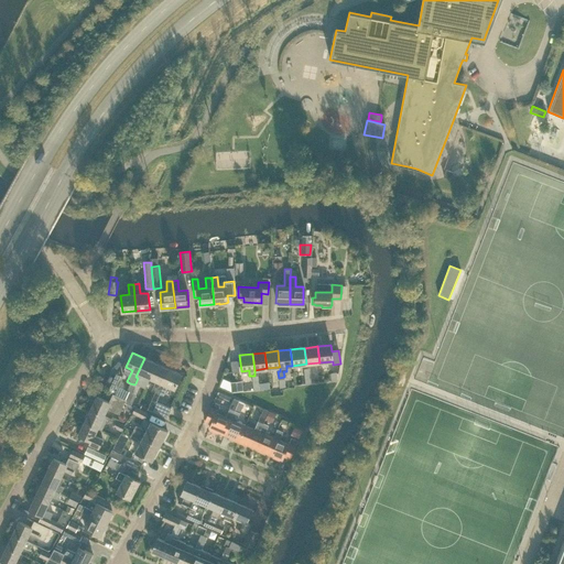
[(136,377),(138,378),(136,383),(145,388),(150,378),(156,364),(144,358),(136,377)]
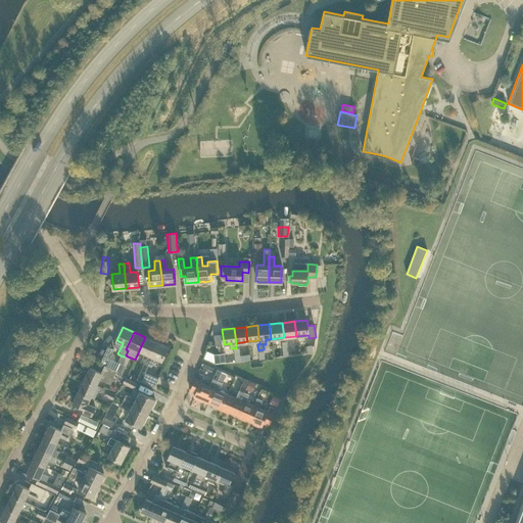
[(144,362),(143,365),(147,367),(149,364),(150,361),(148,360),(156,341),(145,337),(139,350),(144,353),(141,361),(144,362)]
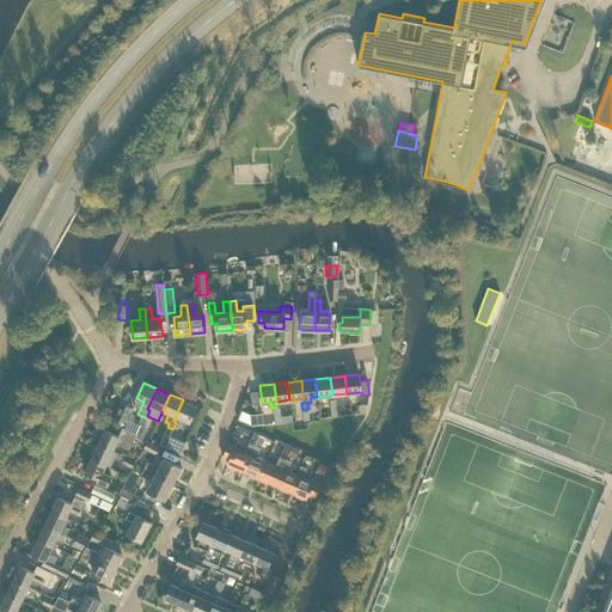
[(183,399),(173,421),(176,422),(175,426),(178,427),(182,418),(189,422),(196,405),(183,399)]
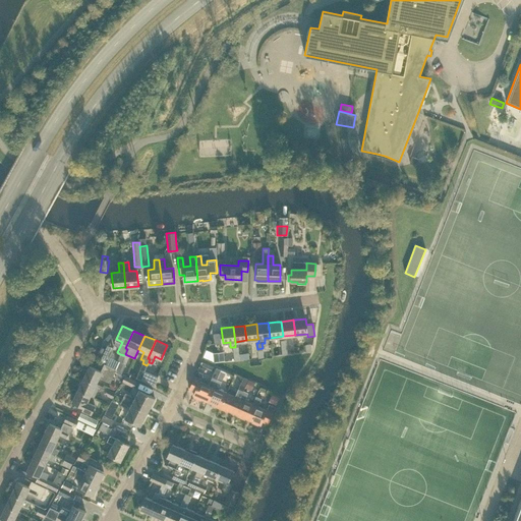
[(101,358),(107,361),(113,348),(107,345),(104,351),(97,349),(95,354),(102,357),(101,358)]
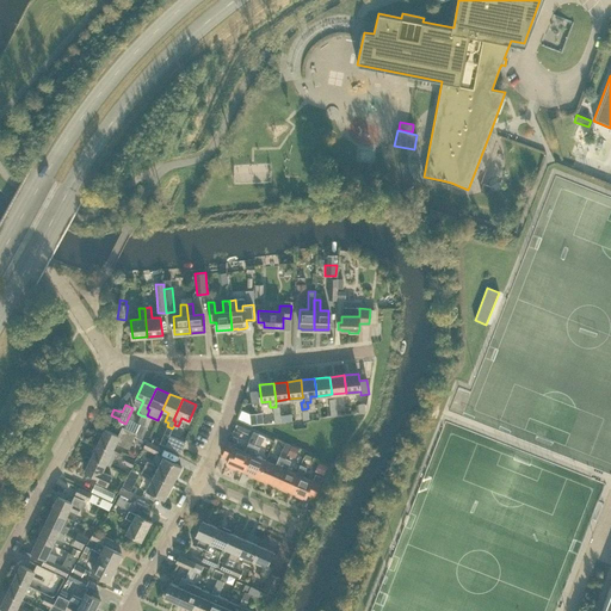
[(250,414),(251,424),(264,423),(263,412),(250,414)]
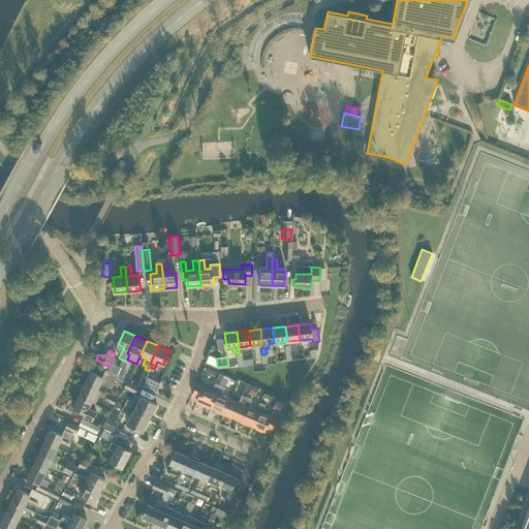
[(97,390),(100,383),(112,389),(117,377),(118,375),(105,370),(102,377),(91,372),(85,383),(97,390)]
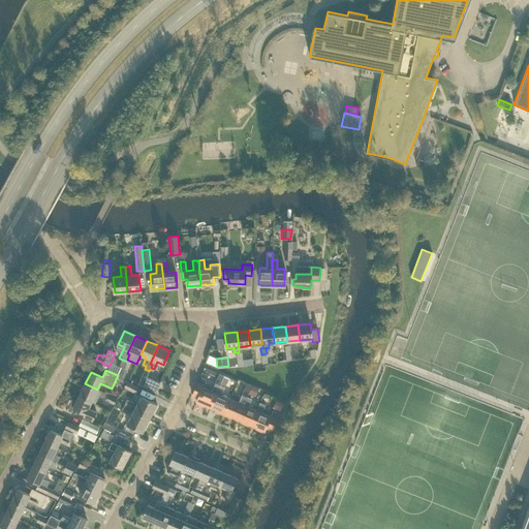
[(204,383),(208,374),(204,372),(199,381),(204,383)]
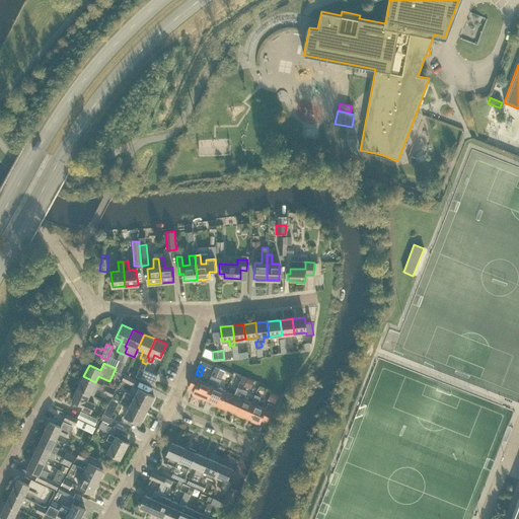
[(216,377),(219,369),(215,367),(211,375),(208,383),(199,379),(200,377),(194,375),(189,387),(194,390),(193,393),(195,394),(195,395),(200,398),(201,397),(206,399),(216,377)]
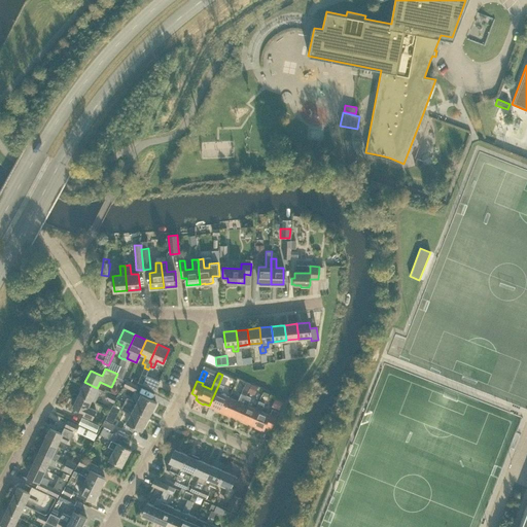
[(146,375),(142,384),(155,389),(156,389),(157,387),(160,381),(146,375)]
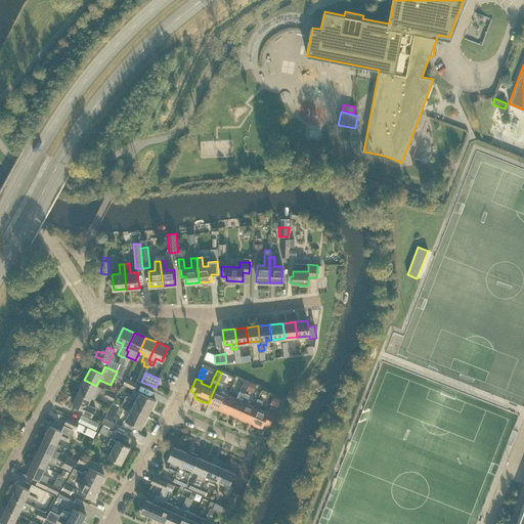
[(226,375),(221,373),(218,381),(208,403),(214,406),(214,407),(219,409),(220,408),(221,409),(227,395),(219,391),(222,383),(226,375)]
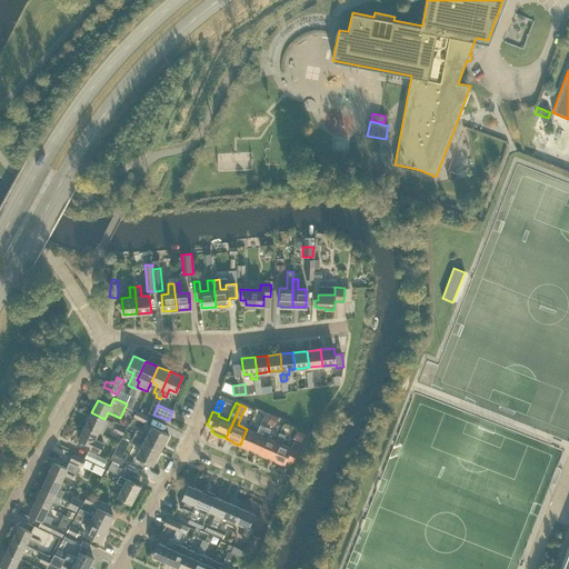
[(137,410),(136,411),(133,416),(133,417),(146,423),(149,417),(137,410)]
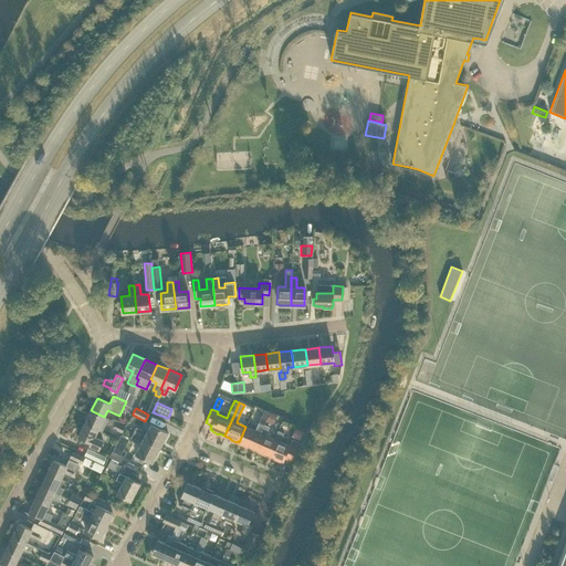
[(263,425),(264,425),(270,412),(269,411),(264,409),(259,422),(255,431),(245,427),(239,442),(241,443),(240,444),(247,447),(248,446),(253,448),(263,425)]
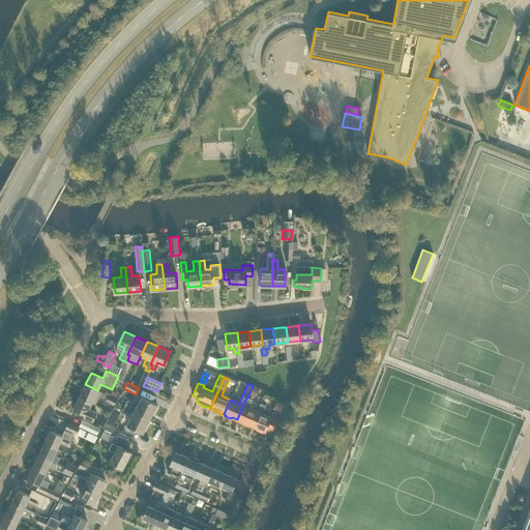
[(85,384),(80,396),(91,402),(91,403),(95,405),(95,404),(101,392),(101,391),(97,390),(85,384)]
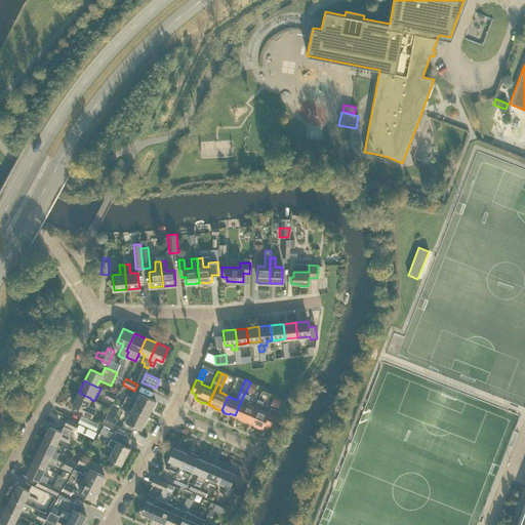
[(253,393),(257,385),(250,382),(247,390),(253,393)]
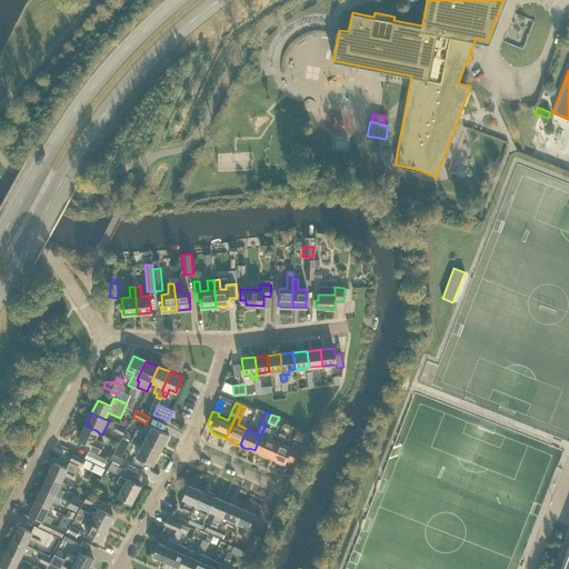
[(115,430),(123,435),(127,429),(117,425),(115,430)]
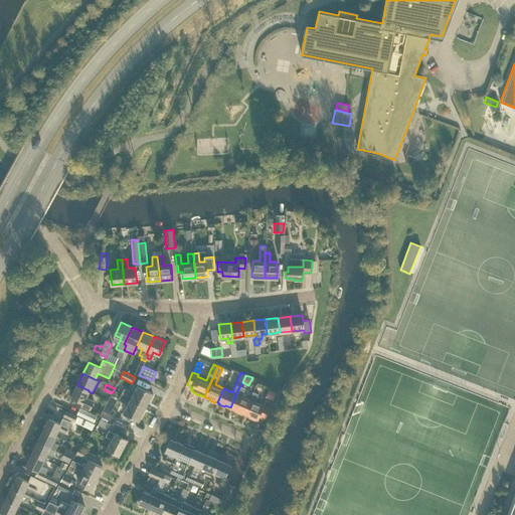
[(89,390),(77,385),(71,397),(82,402),(81,404),(90,408),(94,400),(86,396),(89,391),(89,390)]
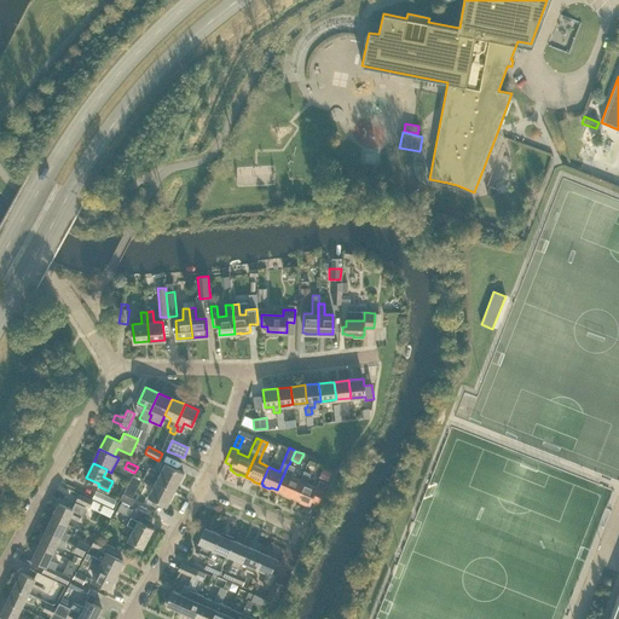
[(175,489),(184,473),(166,463),(158,475),(155,474),(157,472),(149,467),(145,474),(175,489)]
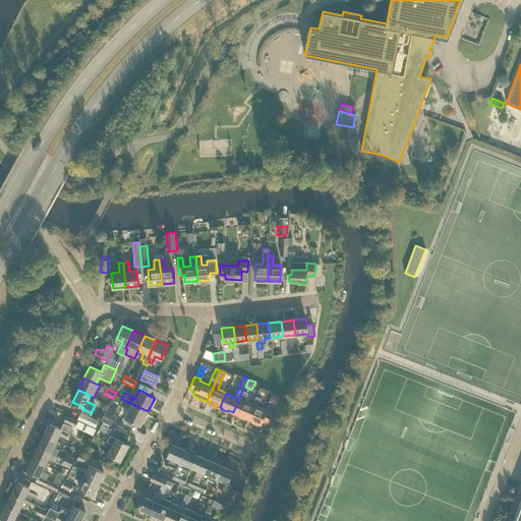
[(243,391),(242,391),(233,412),(239,415),(239,416),(244,419),(244,418),(246,418),(252,404),(244,400),(247,393),(243,391)]
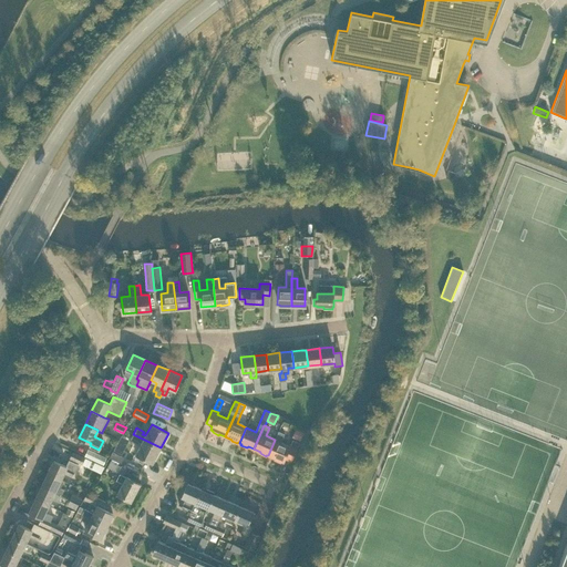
[(292,437),(300,441),(303,433),(296,429),(292,437)]
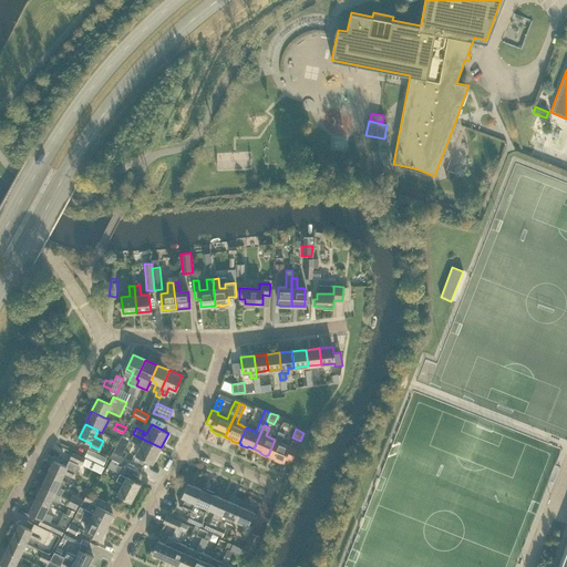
[(282,462),(285,459),(291,461),(299,443),(292,440),(289,446),(280,442),(284,434),(278,432),(275,440),(268,455),(275,459),(275,460),(280,462),(281,461),(282,462)]
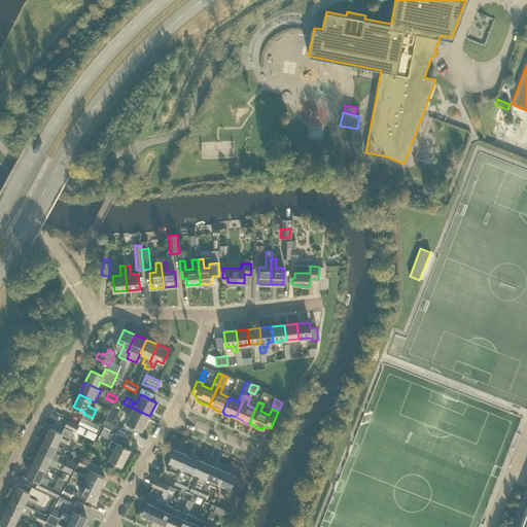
[(142,429),(149,416),(124,403),(120,409),(128,412),(129,410),(132,411),(127,422),(142,429)]
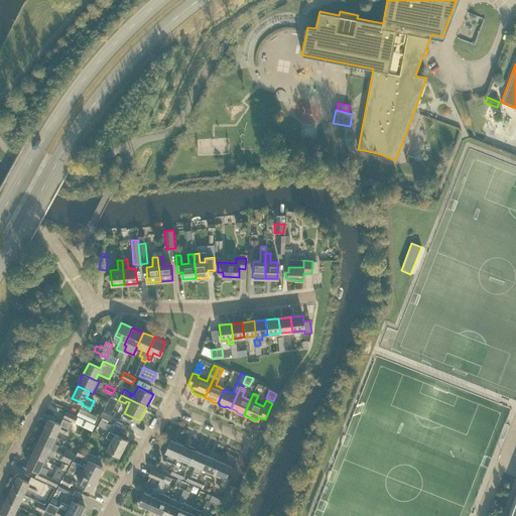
[(81,408),(78,414),(94,422),(97,416),(81,408)]
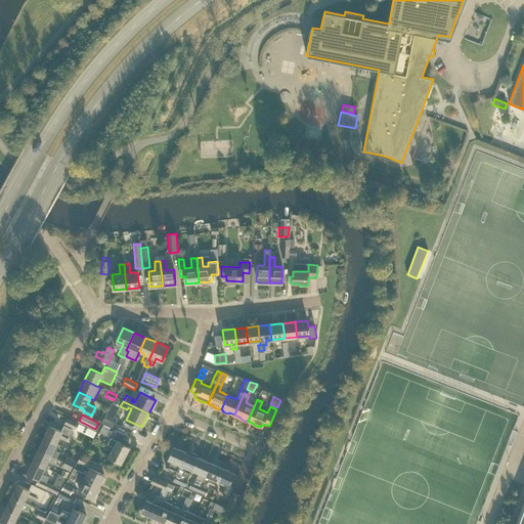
[(103,424),(110,428),(112,428),(115,423),(104,417),(101,423),(103,424)]
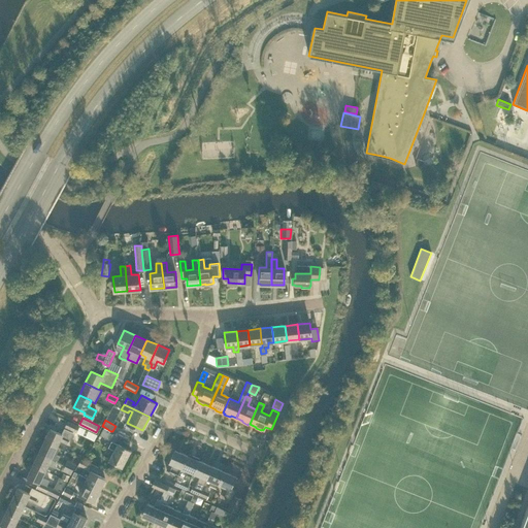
[(68,421),(65,427),(73,431),(75,432),(81,435),(85,429),(79,426),(68,421)]
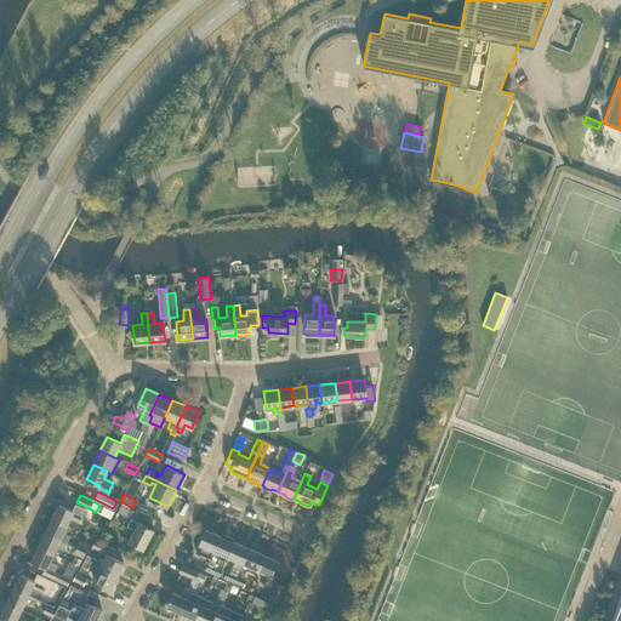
[(132,511),(129,508),(130,507),(123,502),(118,512),(131,519),(127,525),(134,529),(127,540),(143,548),(153,530),(135,520),(140,513),(132,510),(132,511)]
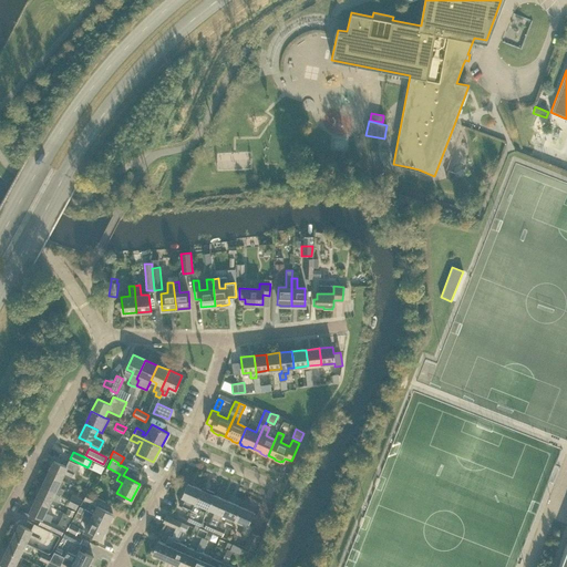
[(54,461),(48,473),(61,480),(64,472),(73,476),(75,471),(79,464),(70,460),(66,466),(54,461)]
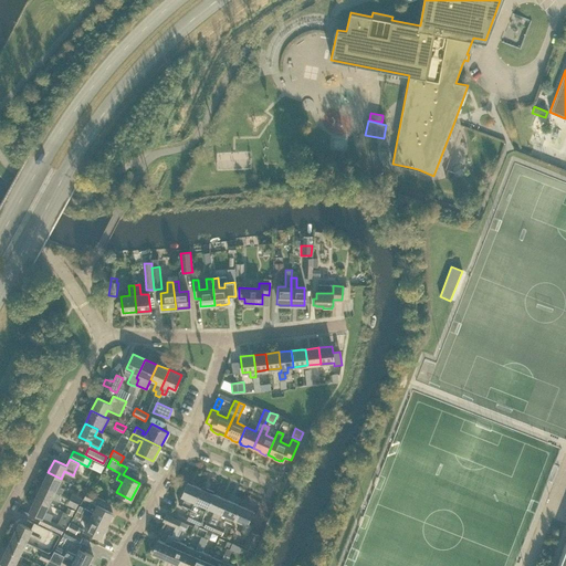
[(61,486),(64,480),(61,479),(48,472),(42,485),(62,494),(64,489),(61,486)]
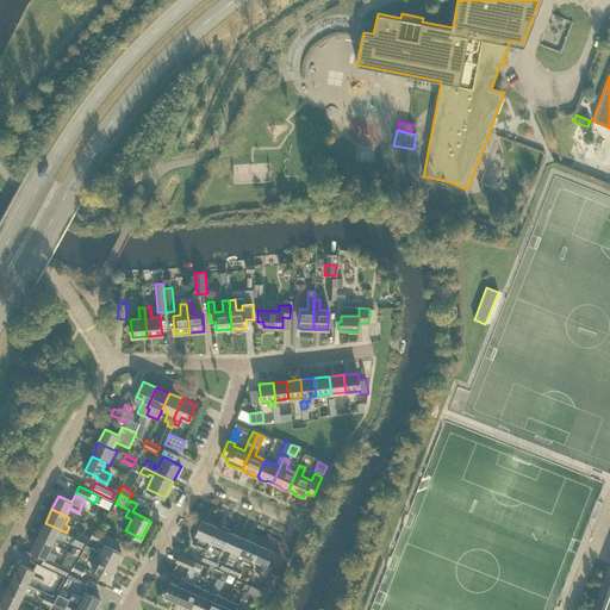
[(206,549),(210,540),(216,527),(201,521),(192,543),(198,546),(206,549)]
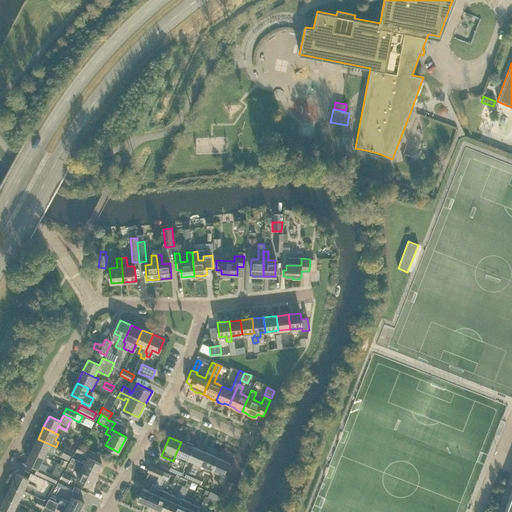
[(38,439),(32,451),(44,456),(46,450),(52,453),(56,447),(38,439)]
